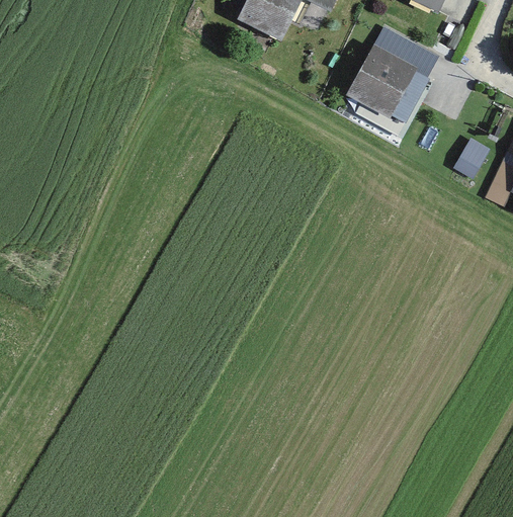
[(244,0),(235,18),(277,39),(297,0),(304,0),(324,10),(329,0),(244,0)]
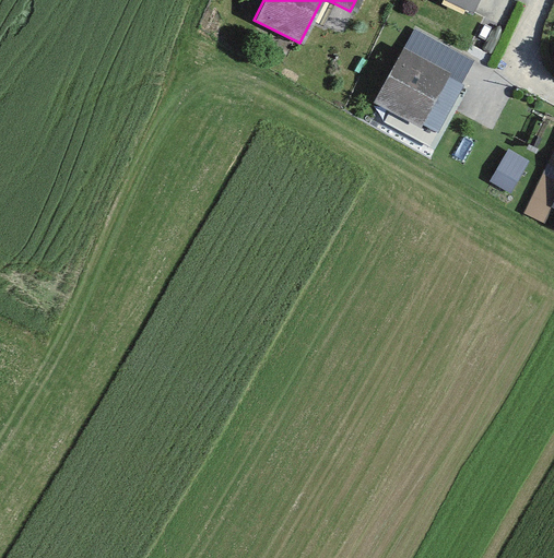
[(440,0),(469,13),(474,0),(440,0)]
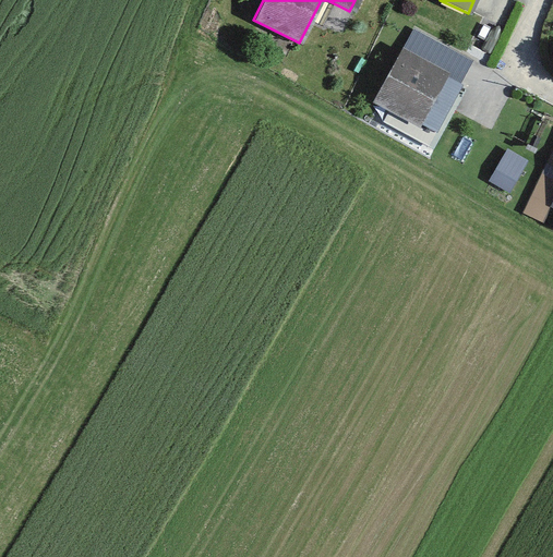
[(449,48),(413,28),(373,101),(416,125),(445,72),(439,69),(449,48)]
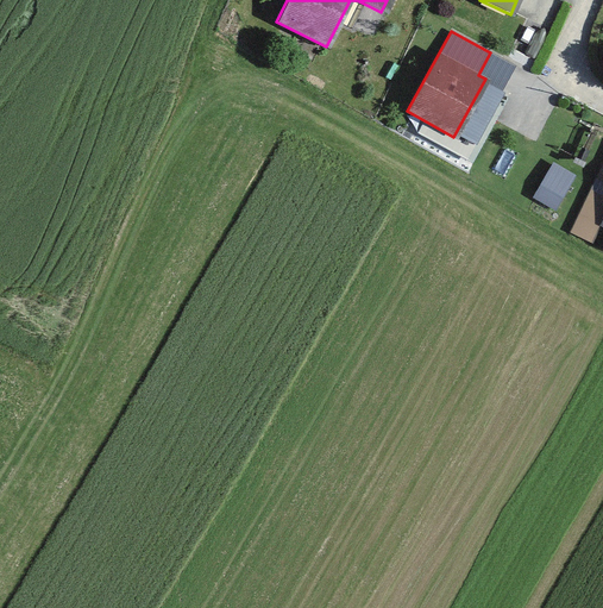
[(563,192),(544,181),(534,198),(553,208),(563,192)]
